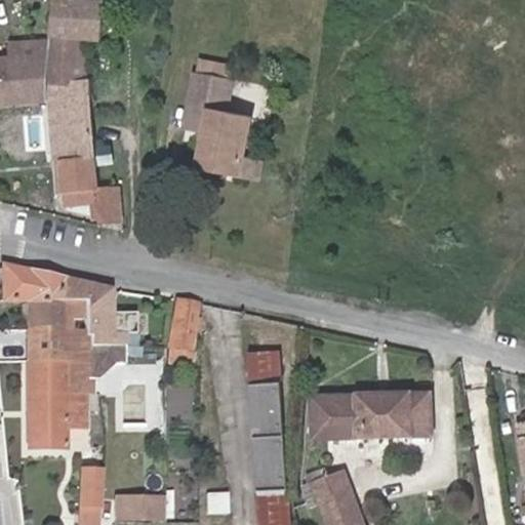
[(66,3),(66,0),(54,0),(52,14),(50,37),(84,39),(96,40),(102,5),(66,3)]
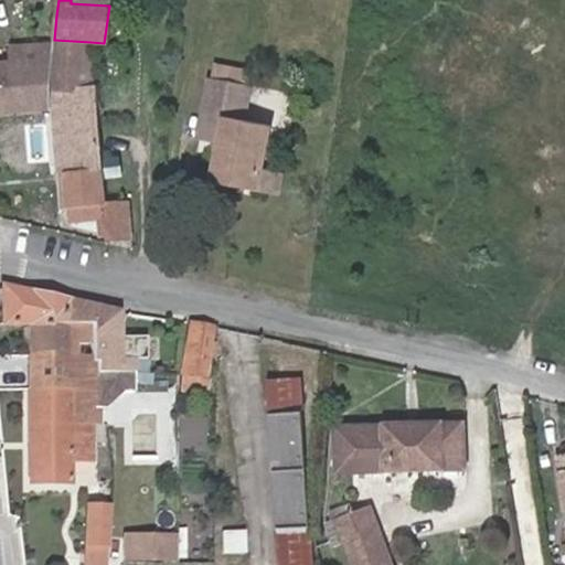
[(72,64),(93,63),(91,42),(54,40),(54,43),(53,64),(53,66),(72,67),(72,64)]
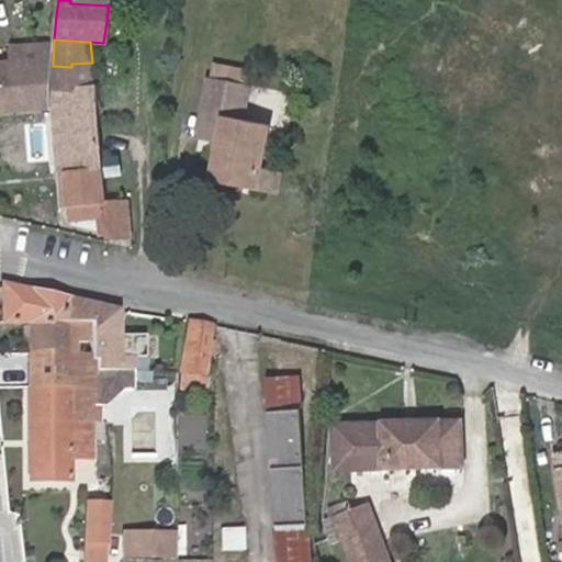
[(53,64),(54,43),(8,46),(8,66),(48,64),(53,64)]
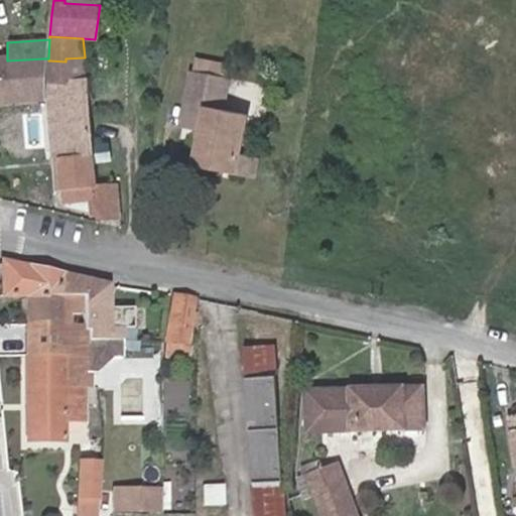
[(97,185),(85,57),(66,58),(66,61),(48,60),(45,99),(62,98),(69,156),(60,158),(61,163),(62,186),(97,185)]
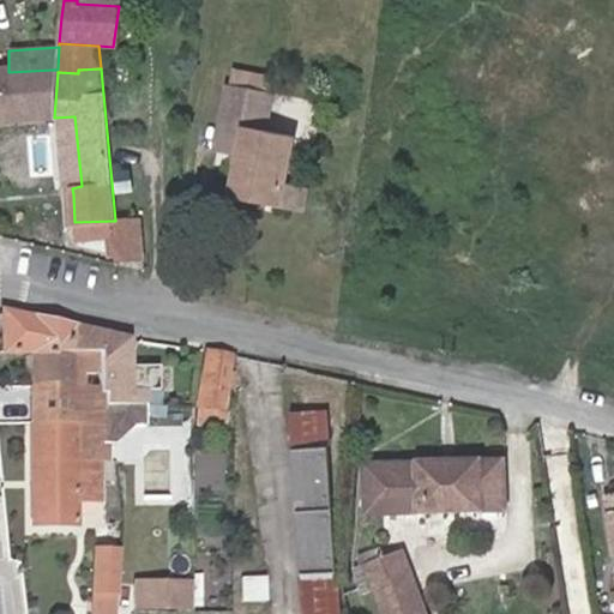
[(8,72),(0,72),(0,121),(49,118),(53,70),(8,72)]
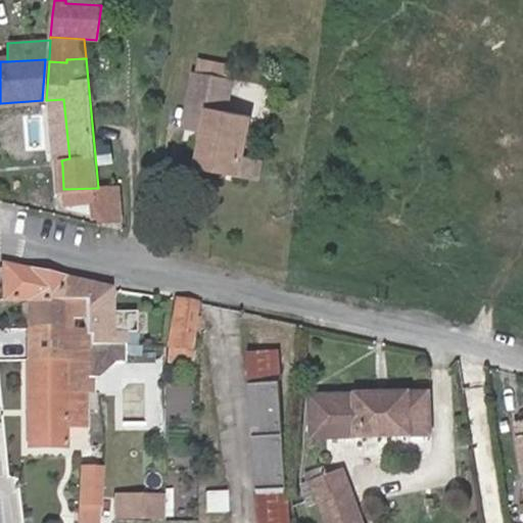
[(197,64),(195,75),(231,82),(233,69),(197,64)]
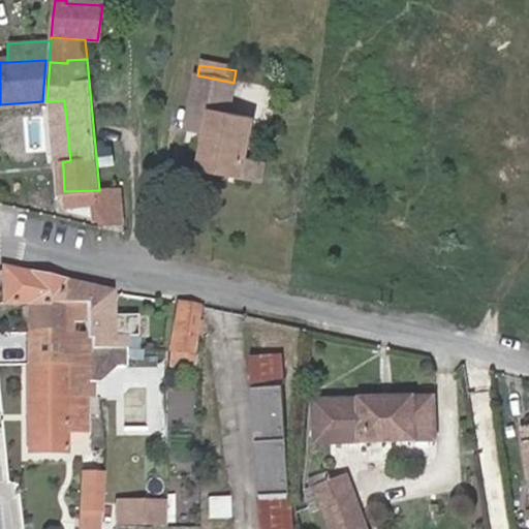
[(261,186),(265,164),(246,160),(253,120),(227,117),(234,83),(197,75),(187,134),(200,136),(208,137),(206,144),(200,175),(261,186)]
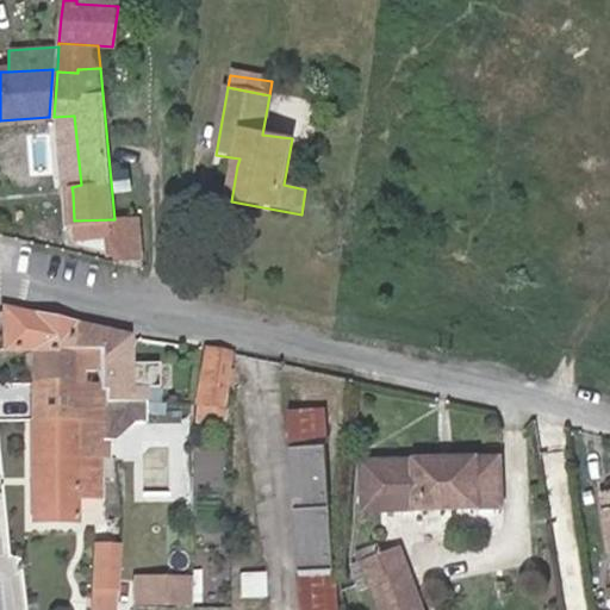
[(74,116),(54,117),(53,128),(58,128),(66,195),(67,194),(73,193),(72,187),(81,185),(74,116)]
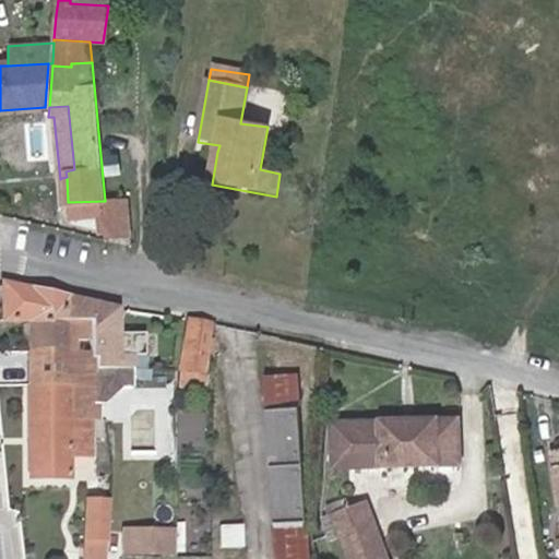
[(105,201),(106,211),(108,234),(131,233),(129,200),(105,201)]
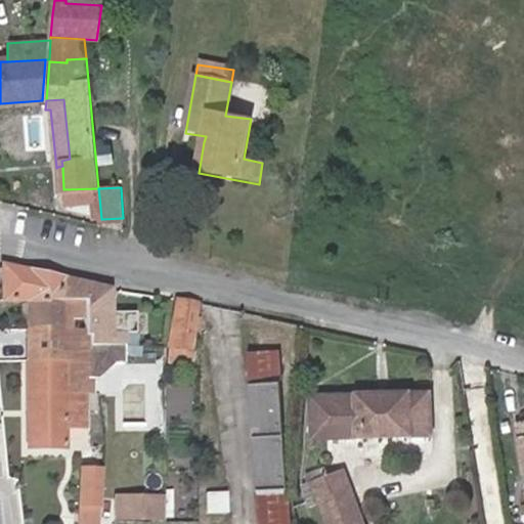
[(98,188),(63,189),(64,199),(99,198),(98,188)]
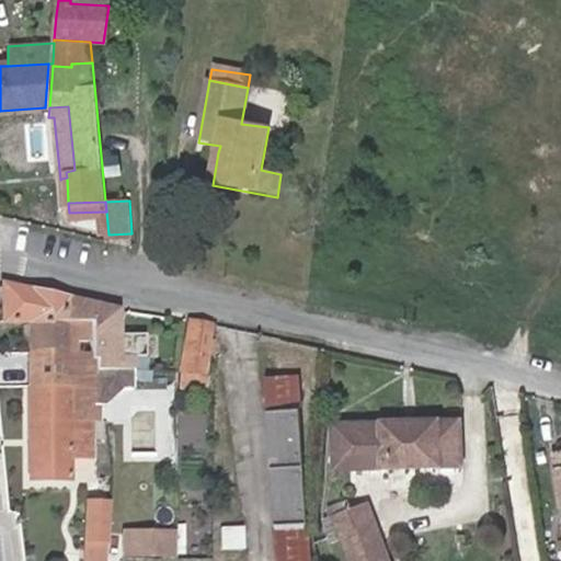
[(124,371),(127,371),(128,361),(117,359),(117,311),(3,287),(0,288),(0,323),(26,322),(26,354),(68,353),(67,322),(89,322),(89,359),(95,359),(95,370),(116,370),(124,371)]
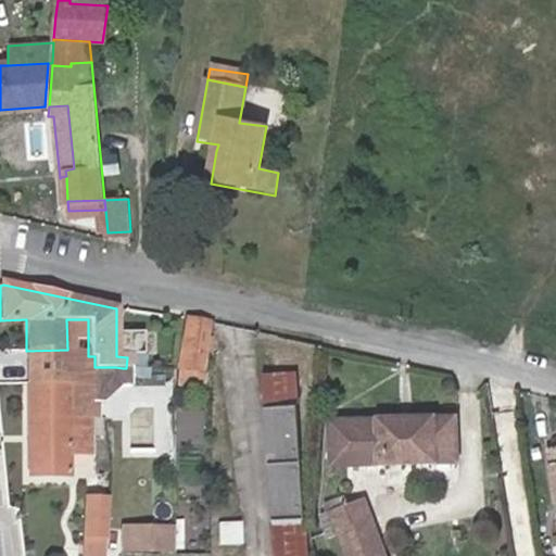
[(115,386),(115,367),(95,367),(95,356),(88,356),(88,319),(66,319),(67,350),(26,351),(27,384),(67,383),(67,387),(67,418),(95,419),(97,419),(97,387),(115,386)]
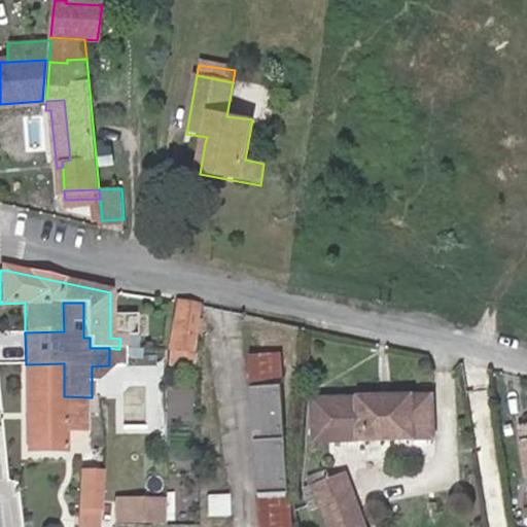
[(190,353),(198,307),(195,306),(178,305),(171,351),(190,353)]
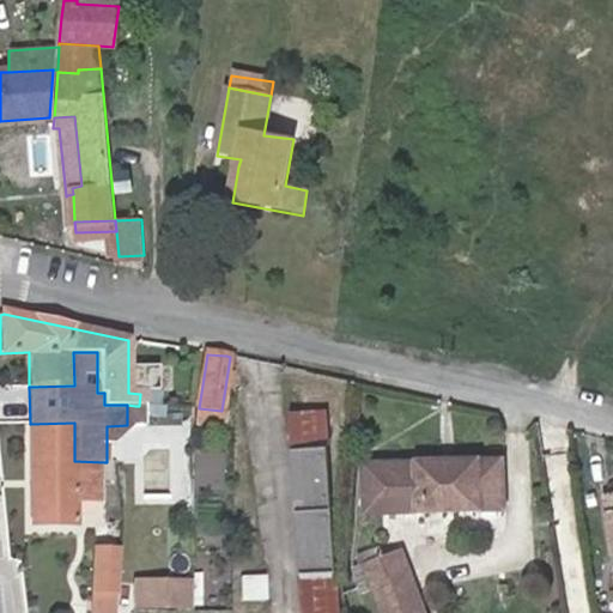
[(222,411),(199,408),(195,428),(217,431),(222,411)]
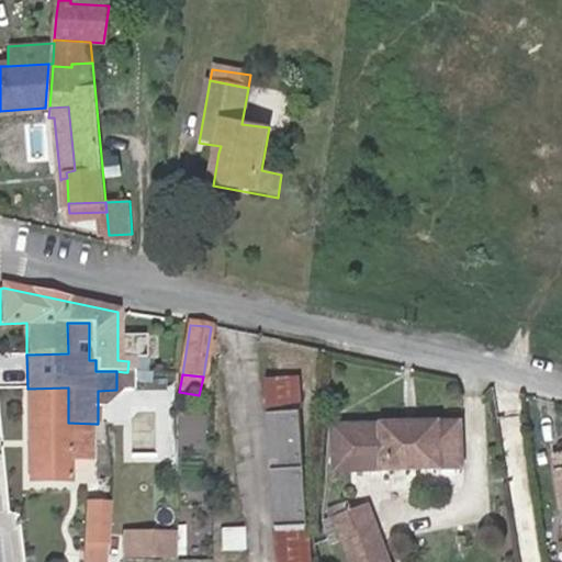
[(267,427),(302,424),(299,377),(263,380),(267,427)]
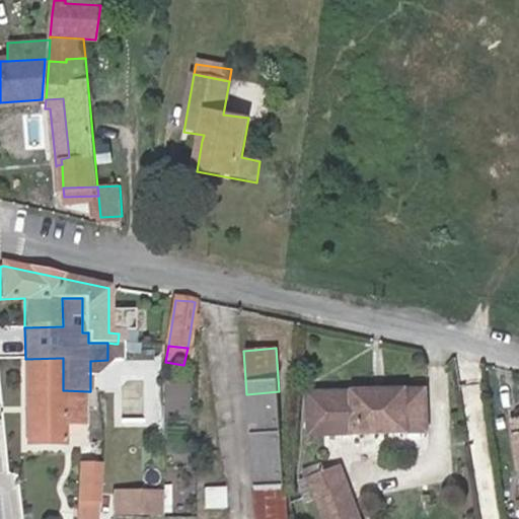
[(26,445),(63,444),(63,424),(86,424),(88,391),(63,390),(63,361),(63,358),(25,359),(26,445)]
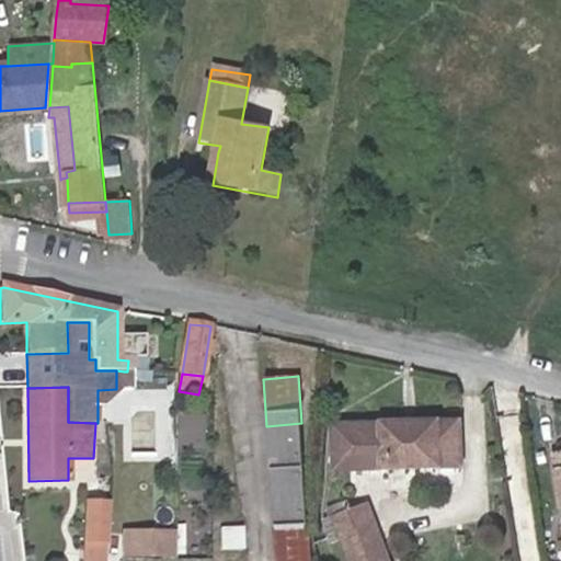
[(380,423),(331,423),(333,471),(462,467),(460,420),(437,420),(437,419),(380,420),(380,423)]
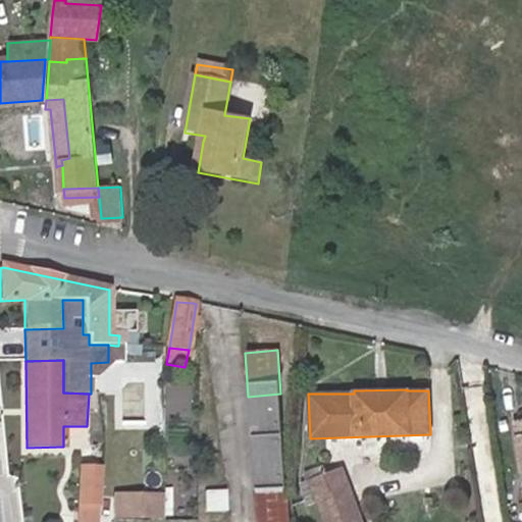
[(95,395),(91,394),(89,394),(87,426),(87,446),(97,446),(95,395)]
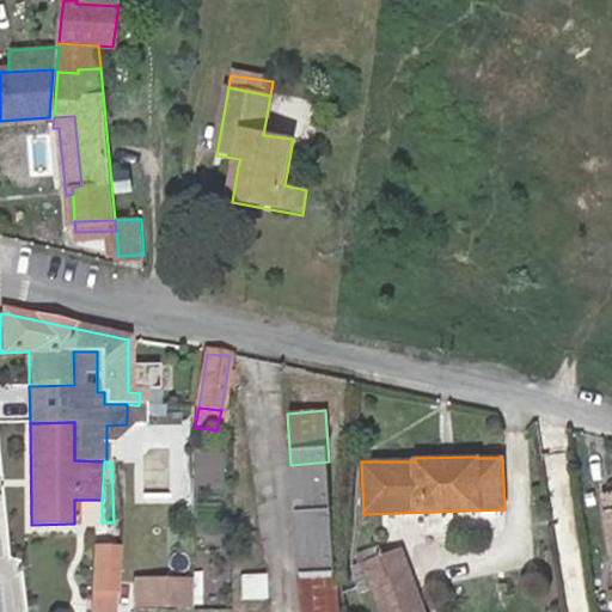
[(338,611),(329,461),(291,465),(300,611),(338,611)]
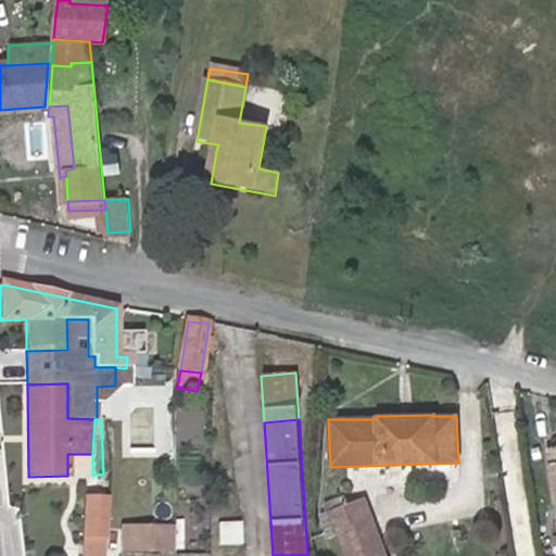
[(85,455),(67,454),(67,467),(85,467),(85,455)]
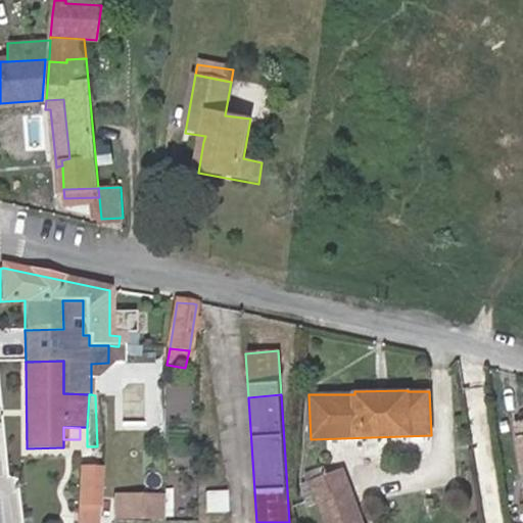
[(96,522),(97,471),(79,470),(77,522),(96,522)]
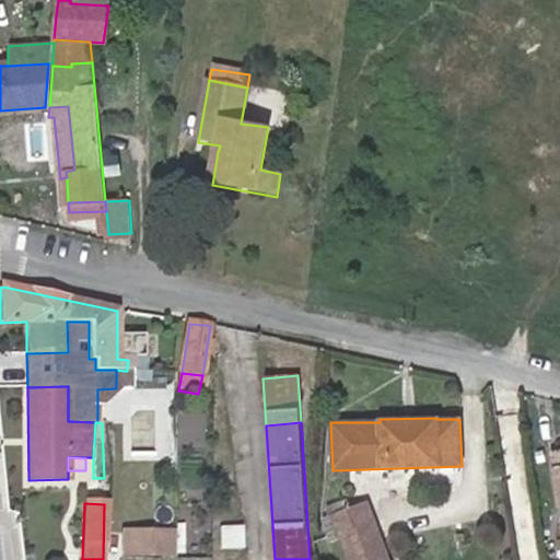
[(388,559),(366,503),(334,516),(341,536),(350,559),(388,559)]
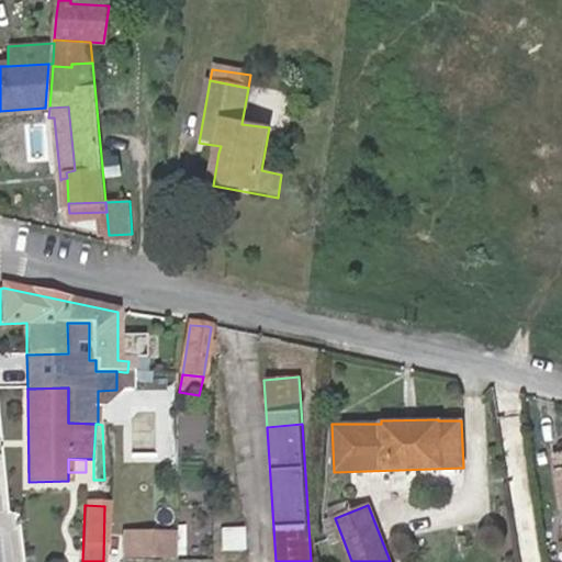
[(343,538),(335,518),(322,523),(329,543),(343,538)]
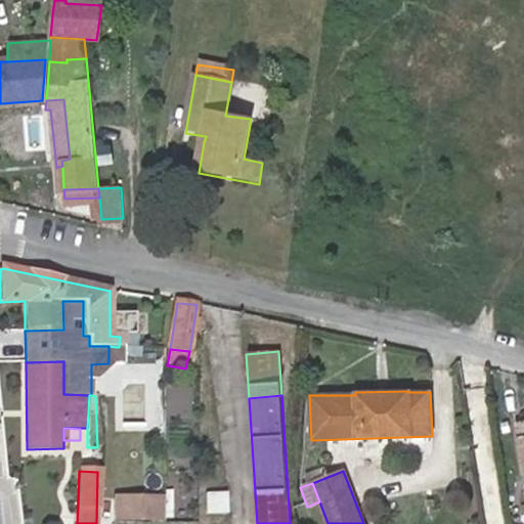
[(115,511),(115,521),(138,522),(139,511),(115,511)]
